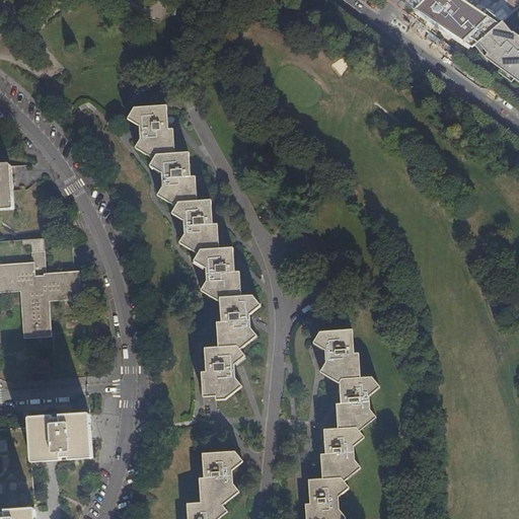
[(400,0),(415,9),(424,0),(400,0)]
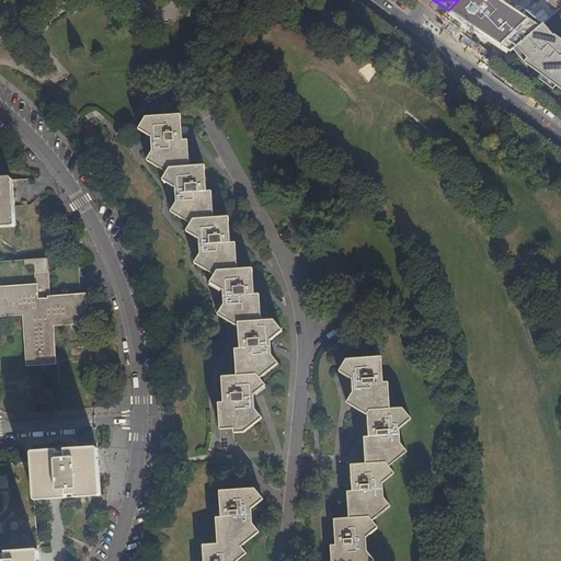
[(560,41),(553,35),(552,36),(542,24),(536,29),(537,30),(517,46),(527,58),(524,61),(540,75),(556,86),(560,89),(560,41)]
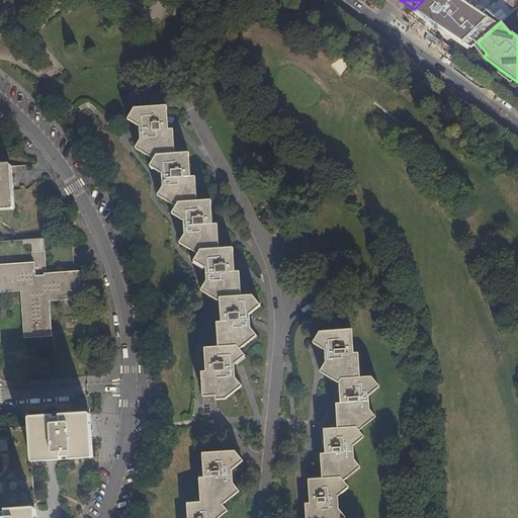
[(487,54),(478,42),(473,46),(484,57),(487,54)]
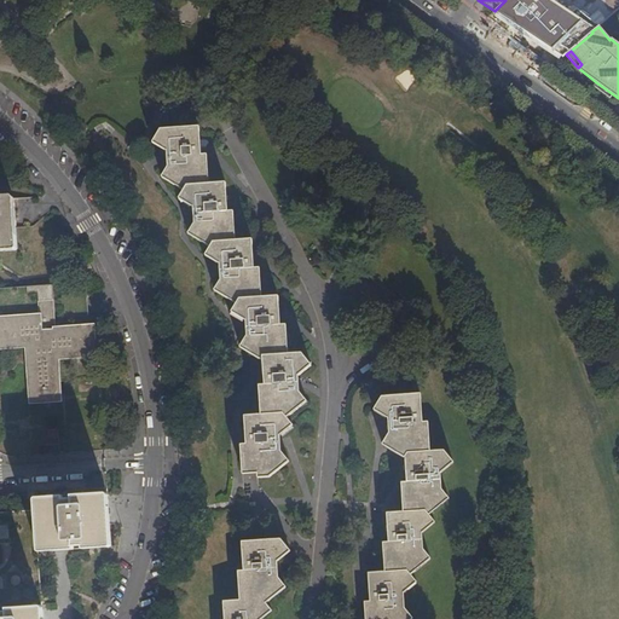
[(611,98),(613,94),(596,82),(594,86),(611,98)]
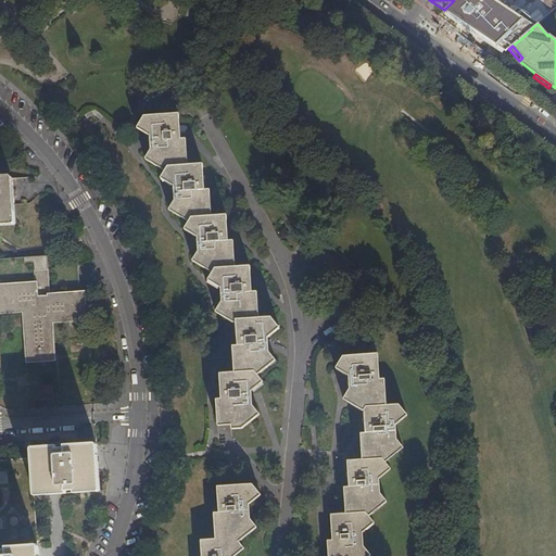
[(168,209),(180,216),(207,190),(204,190),(203,163),(188,164),(188,137),(181,138),(180,113),(146,114),(138,126),(151,134),(152,149),(146,158),(165,168),(160,177),(174,186),(174,199),(168,209)]
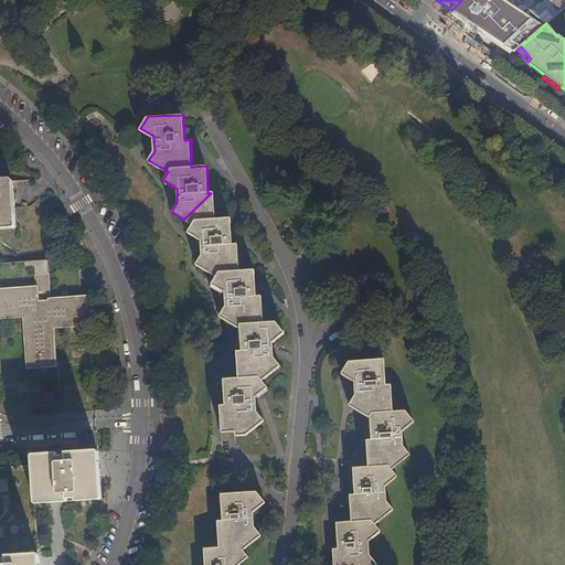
[(12,180),(0,180),(0,228),(16,227),(12,180)]
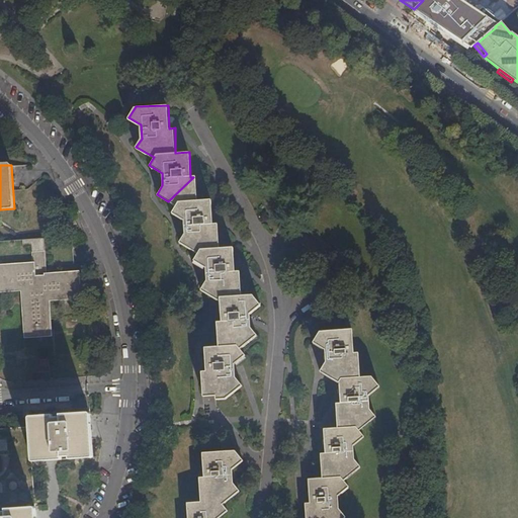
[(193,177),(168,201),(175,206),(171,213),(183,221),(184,234),(179,243),(197,253),(193,260),(204,267),(205,280),(200,289),(220,300),(221,321),(217,321),(218,347),(204,347),(204,371),(201,371),(201,396),(214,396),(214,399),(225,399),(242,385),(234,376),(234,364),(245,355),(240,348),(256,336),(250,327),(250,313),(260,305),(252,295),(241,295),(240,271),(235,271),(234,247),(218,248),(218,224),(212,224),(211,200),(196,200),(196,177),(193,177)]
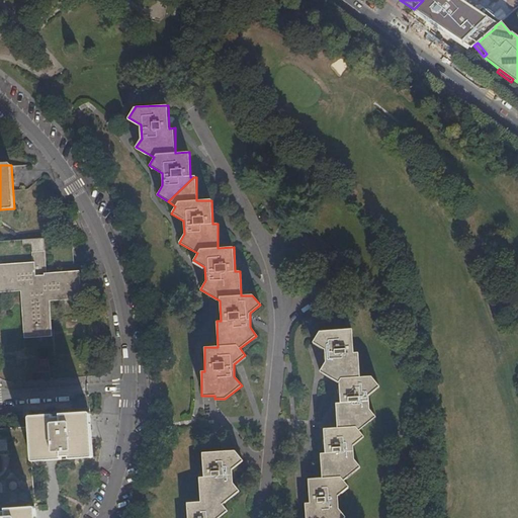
[(0,292),(19,291),(23,339),(51,337),(49,301),(80,299),(78,272),(42,274),(42,276),(34,276),(33,263),(0,265),(0,292)]
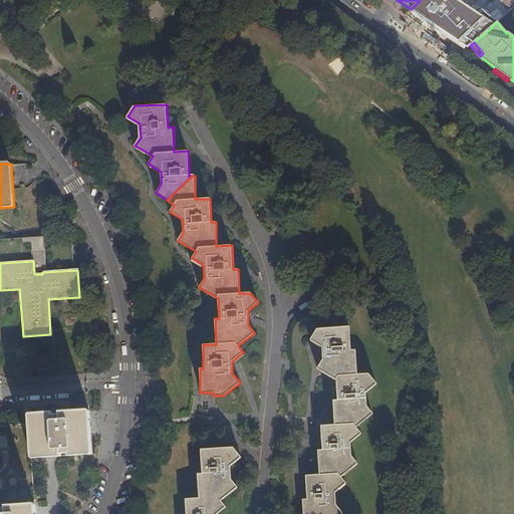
[(339,513),(342,512),(335,504),(334,492),(344,484),(339,477),(355,463),(351,458),(350,441),(360,433),(356,427),(372,413),(365,405),(365,392),(375,382),(368,374),(356,374),(355,350),(350,350),(349,327),(316,328),(309,339),(321,347),(321,359),(316,368),(335,379),(336,400),(332,400),(333,425),(320,426),(321,449),(317,450),(318,475),(305,475),(306,499),(301,499),(302,513),(339,513)]
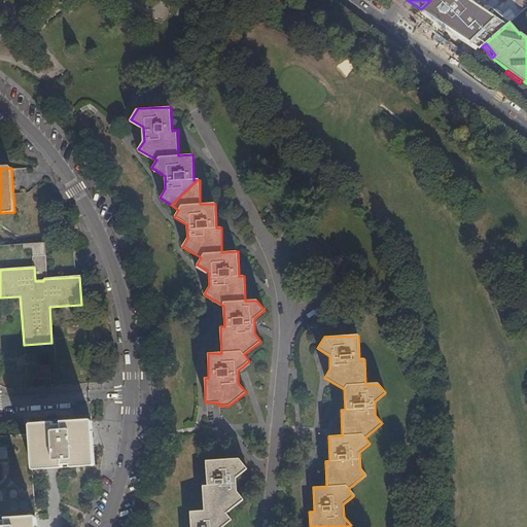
[(0,437),(0,526),(37,526),(34,468),(94,464),(92,420),(31,424),(32,435),(0,437)]
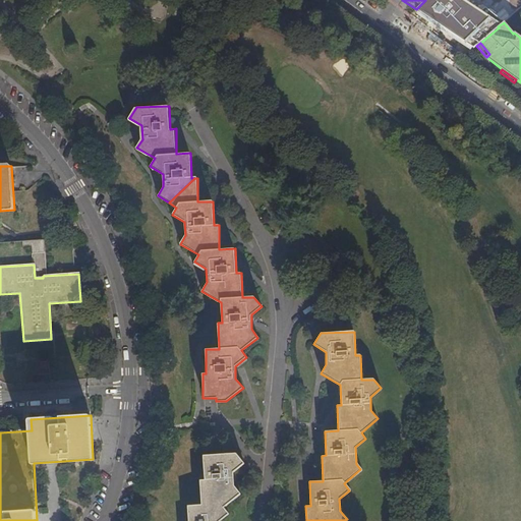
[(237,453),(204,454),(206,478),(200,479),(203,504),(188,505),(189,520),(218,520),(229,511),(224,505),(240,490),(234,483),(233,471),(244,462),(237,453)]
